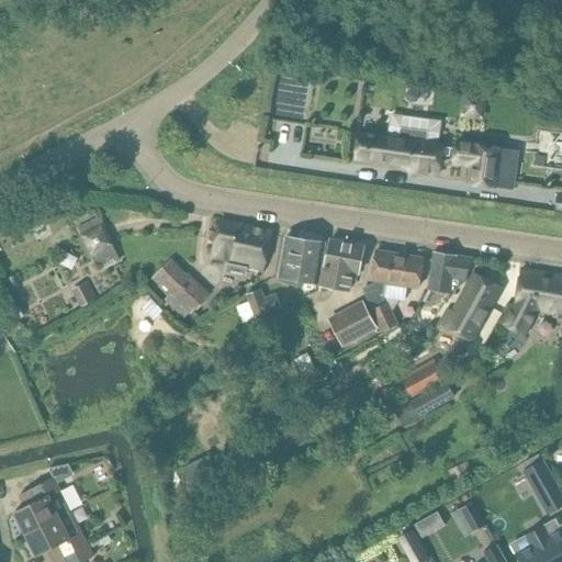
[(470,183),(496,187),(502,146),(456,139),(454,147),(438,145),(441,123),(393,116),(390,138),(360,134),(357,157),(411,165),(414,170),(440,175),(441,165),(456,161),(473,165),(470,183)]
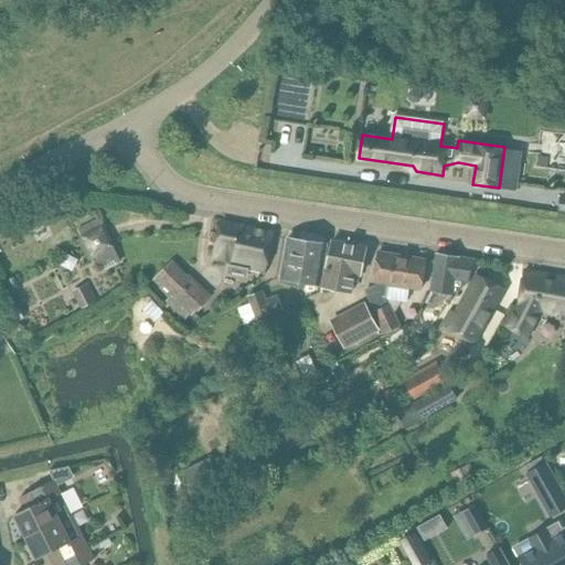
[(41,214),(24,223),(30,234),(46,225),(41,214)]
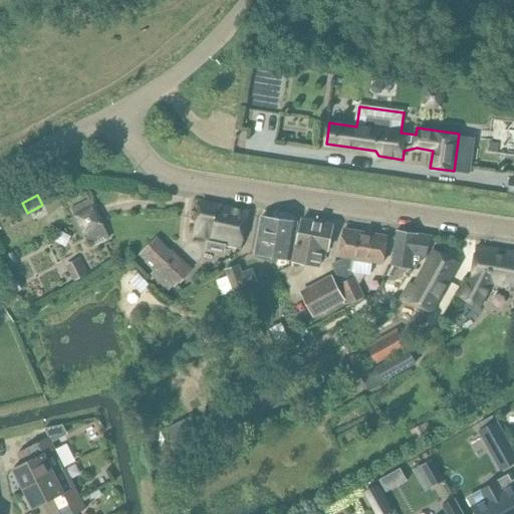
[(74,215),(74,217),(70,219),(80,237),(105,223),(91,197),(71,209),(75,215),(74,215)]
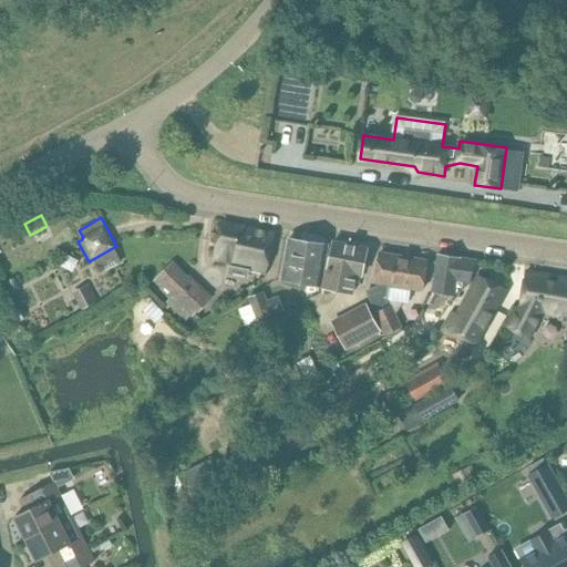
[(215,258),(230,261),(227,275),(247,279),(250,266),(267,269),(275,234),(223,223),(215,258)]
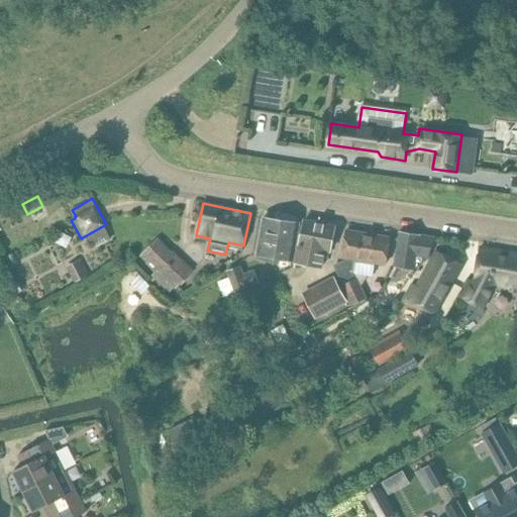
[(294,257),(297,242),(300,222),(264,217),(257,251),(294,257)]
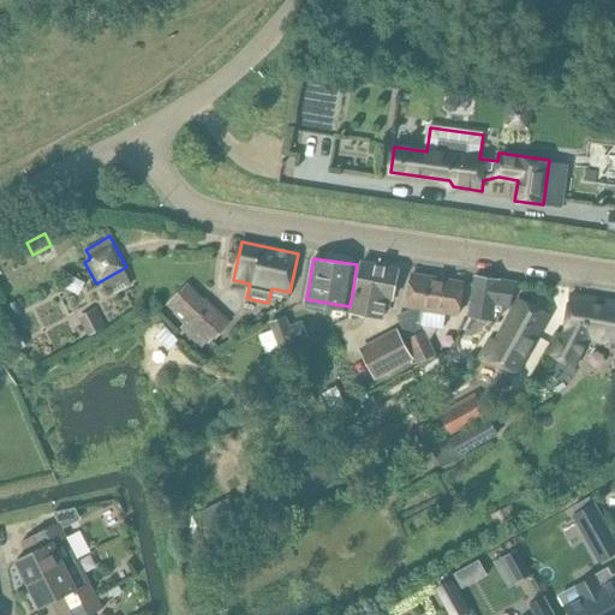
[(362,263),(357,287),(351,314),(384,320),(388,298),(393,299),(399,270),(362,263)]
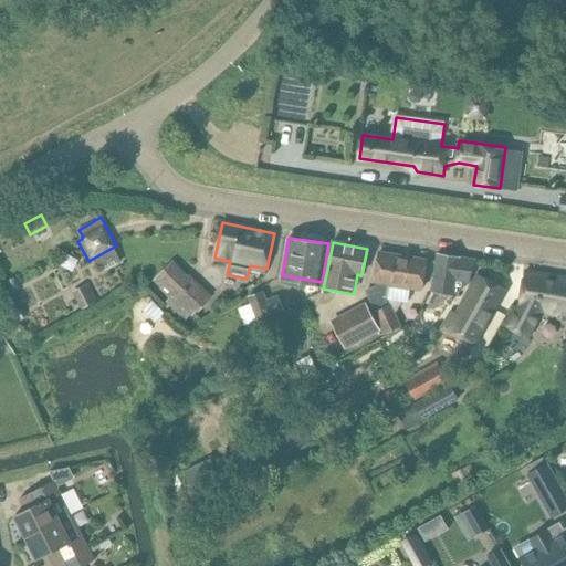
[(422,289),(423,282),(427,260),(379,252),(375,281),(384,282),(367,293),(384,335),(400,327),(390,305),(389,305),(385,297),(388,297),(390,283),(422,289)]
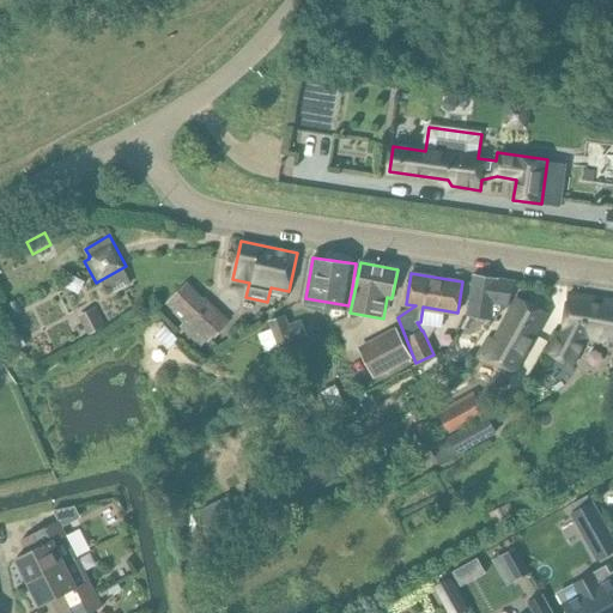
[(508,307),(516,281),(474,274),(467,316),(492,320),(495,304),(508,307)]
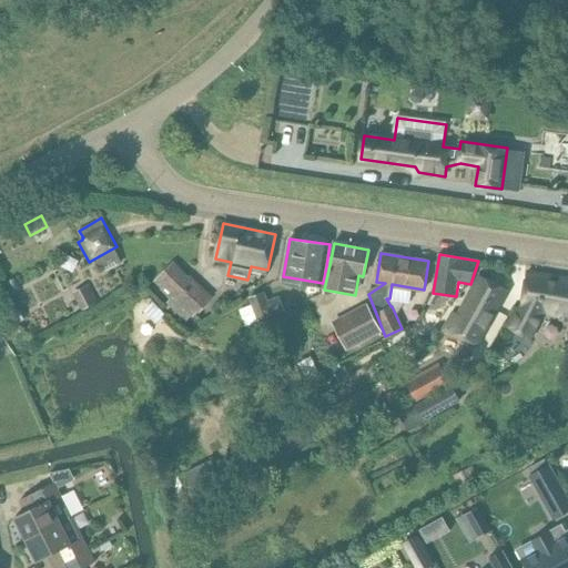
[(173,261),(168,266),(152,283),(171,300),(164,305),(186,326),(213,297),(190,275),(190,276),(173,261)]
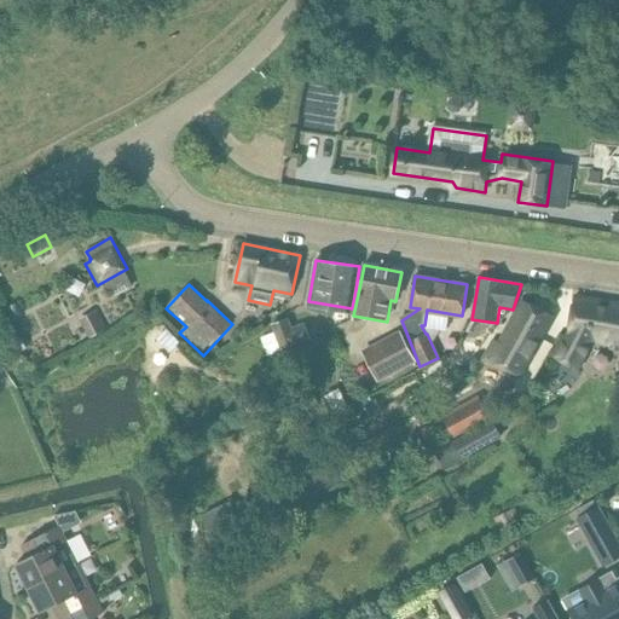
[(618,341),(618,304),(574,296),(568,334),(565,335),(551,358),(579,372),(597,339),(618,341)]
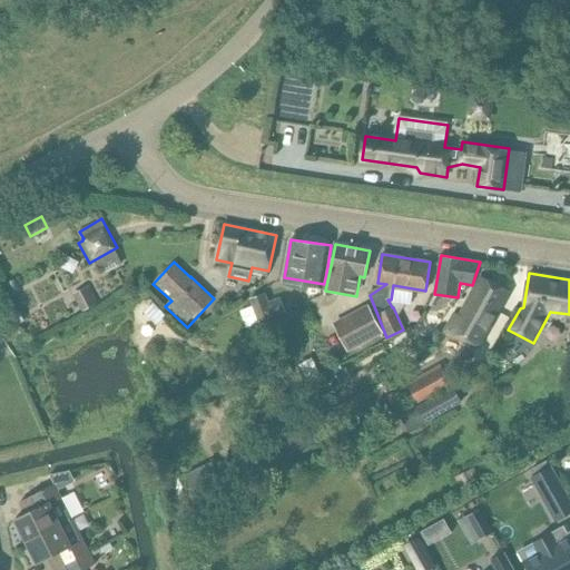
[(482,344),(488,332),(509,292),(481,277),(460,316),(454,314),(444,332),(482,344)]
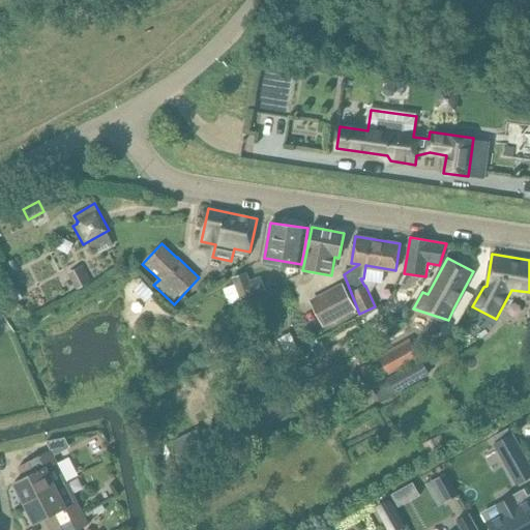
[(83,264),(68,272),(77,290),(92,282),(83,264)]
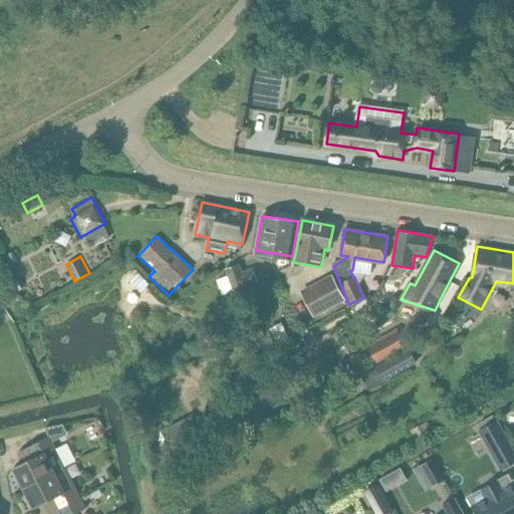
[(237,267),(226,270),(232,291),(257,283),(253,270),(240,274),(237,267)]
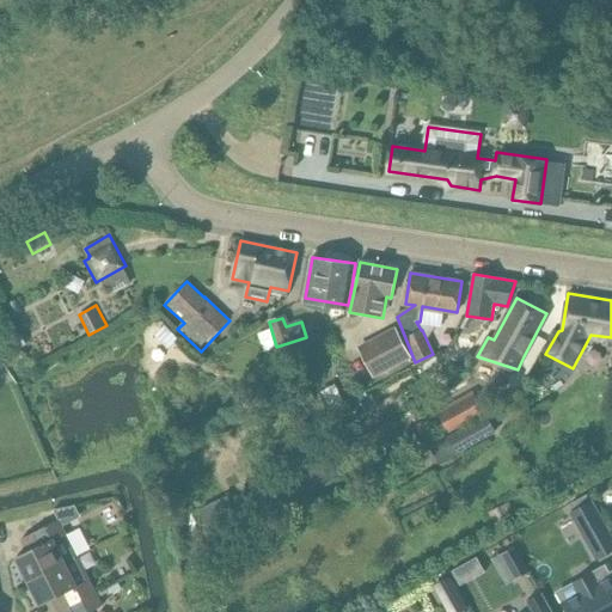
[(375,378),(411,359),(395,329),(359,348),(375,378)]
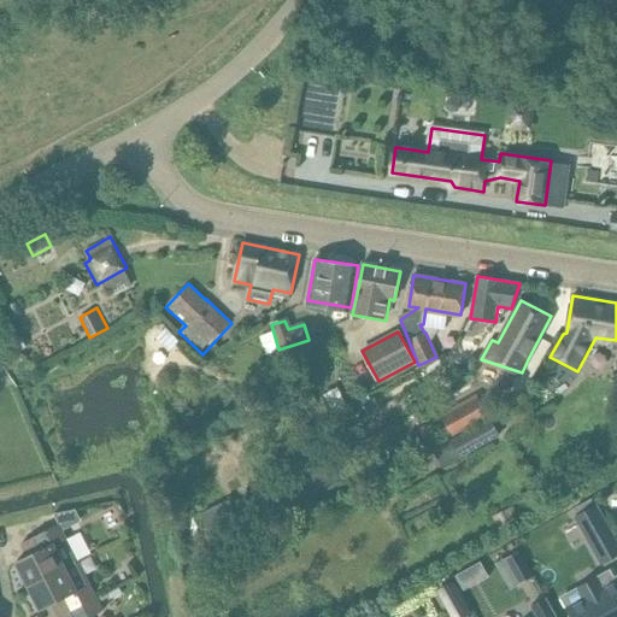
[(477,394),(440,415),(452,436),(489,416),(477,394)]
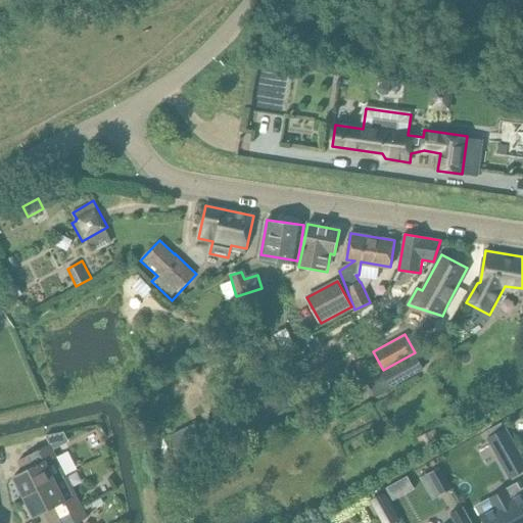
[(391,388),(425,369),(417,354),(384,373),(383,371),(367,380),(376,397),(391,389),(391,388)]
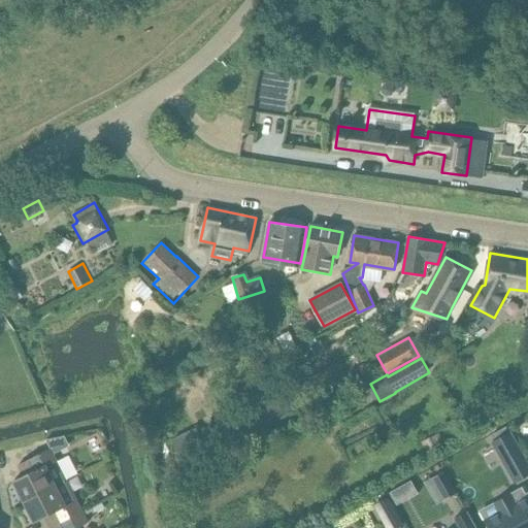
[(438,433),(420,442),(428,458),(446,448),(438,433)]
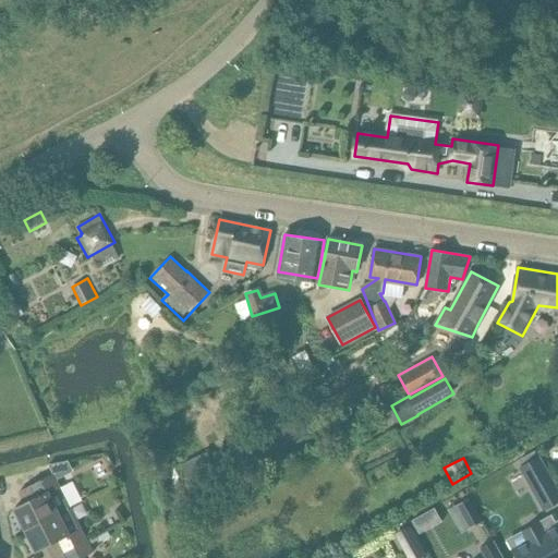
[(482,480),(497,511),(530,495),(514,463),(482,480)]
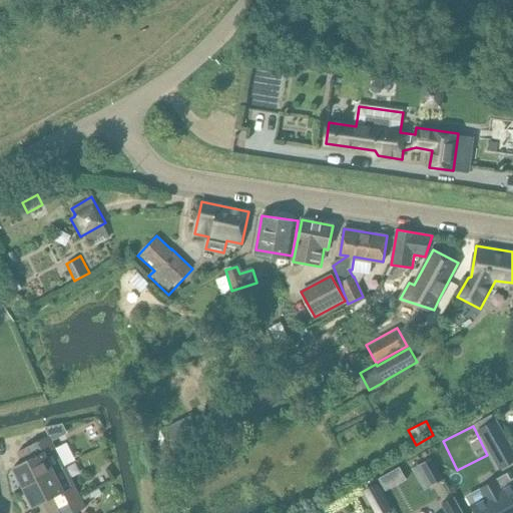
[(512,451),(500,427),(483,437),(501,470),(512,463),(512,451)]
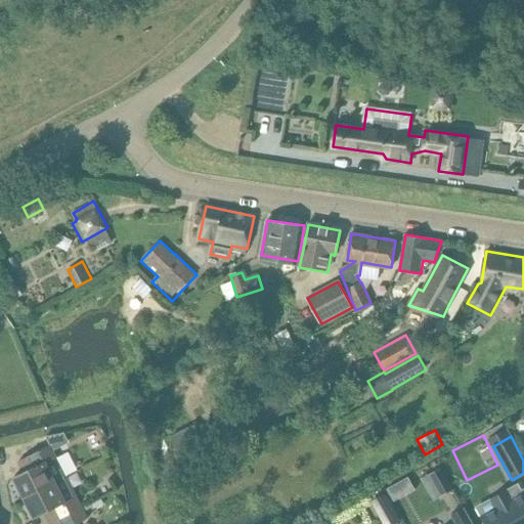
[(24,472),(13,477),(24,498),(66,477),(59,464),(50,445),(18,462),(24,472)]
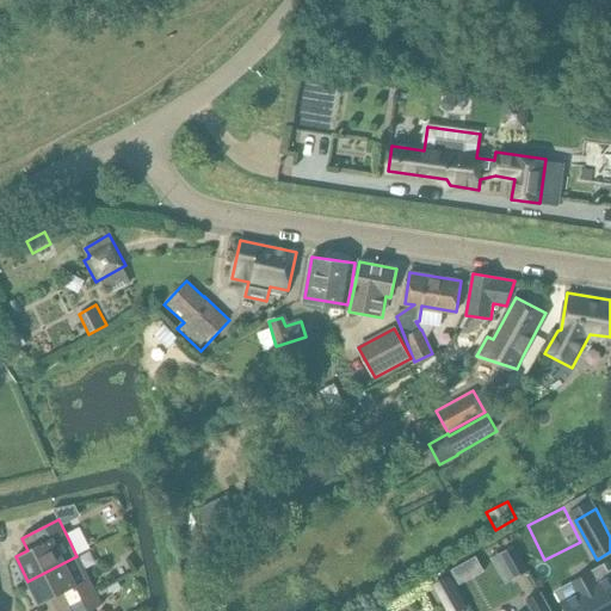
[(513,547),(501,554),(516,578),(528,572),(513,547)]
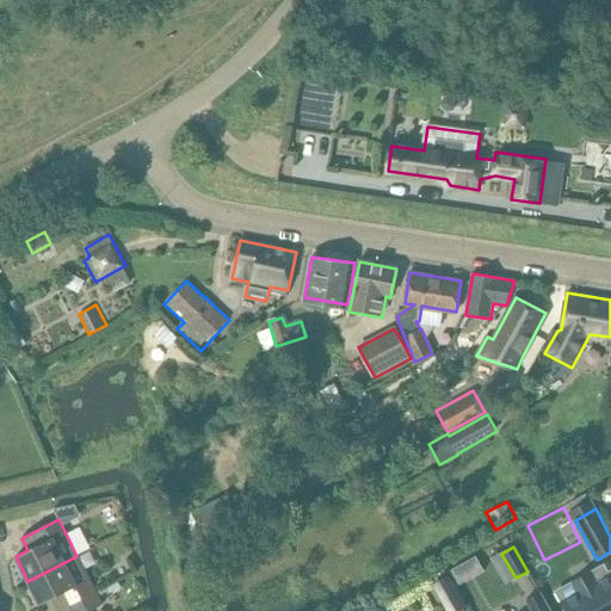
[(76,556),(28,581),(39,605),(51,599),(59,610),(57,610),(84,598),(96,592),(76,556)]
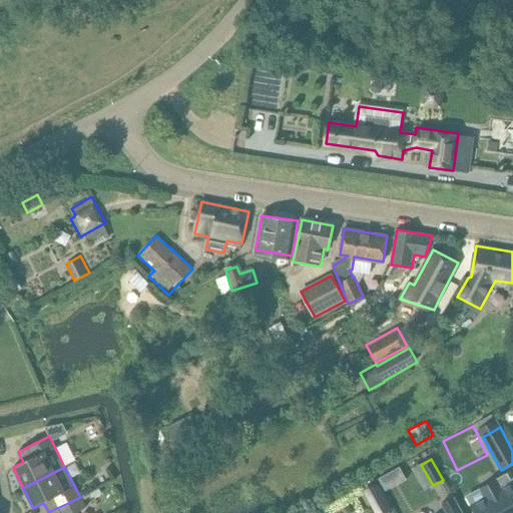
[(380,480),(386,491),(406,480),(400,469),(380,480)]
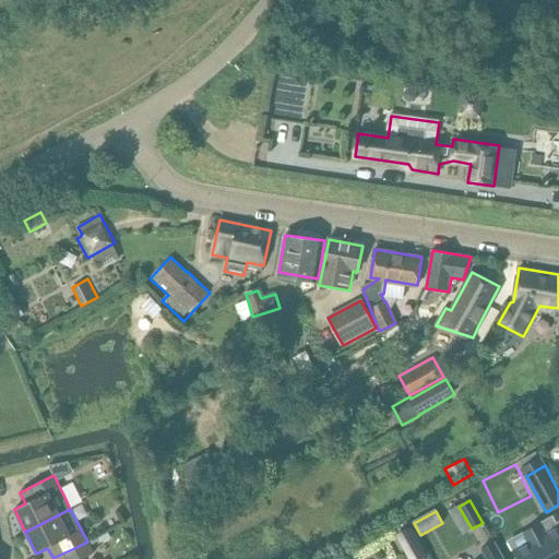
[(558,558),(558,521),(545,530),(542,524),(524,533),(525,534),(530,543),(514,551),(519,558),(558,558)]
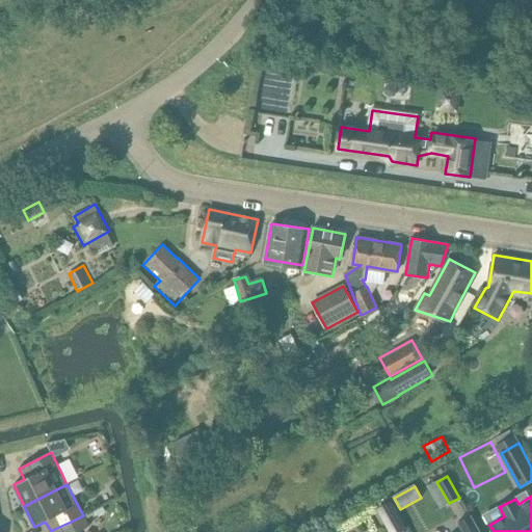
[(478,531),(469,514),(457,521),(463,531),(478,531)]
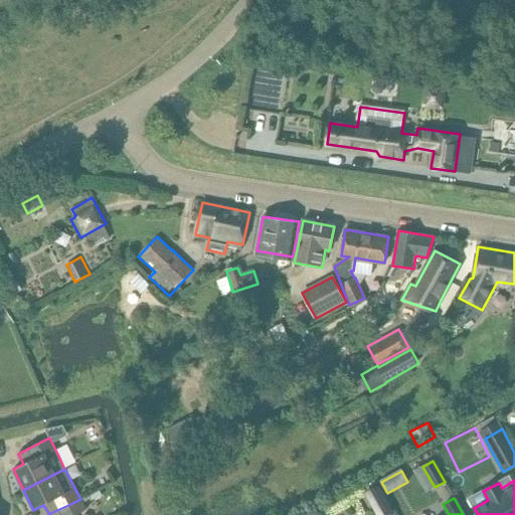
[(75,514),(86,510),(80,499),(70,504),(48,514),(75,514)]
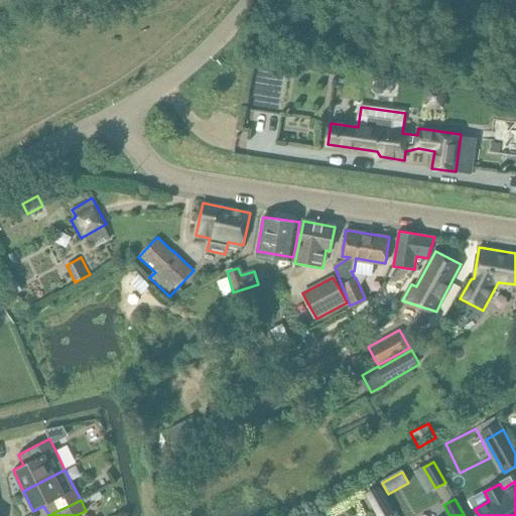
[(379,515),(388,515),(393,513),(385,500),(374,506),(379,515)]
